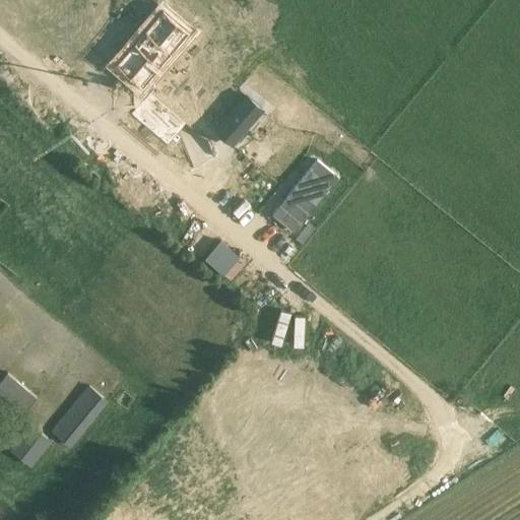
[(160,6),(114,62),(132,77),(135,108),(131,113),(169,143),(188,120),(152,91),(151,75),(189,28),(160,6)]
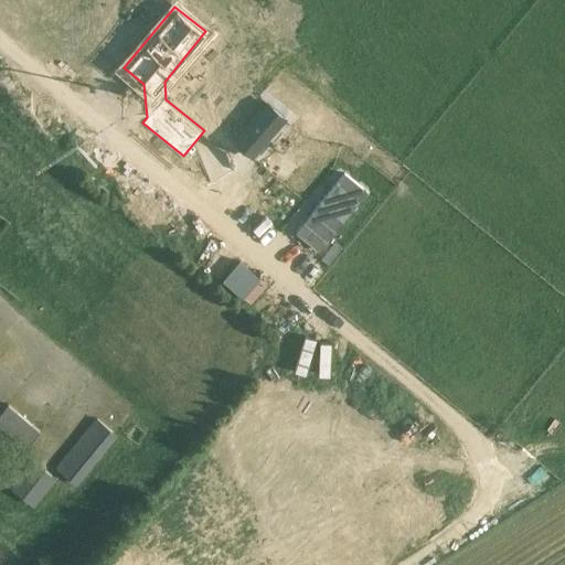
[(268,100),(235,141),(252,156),(286,114),(268,100)]
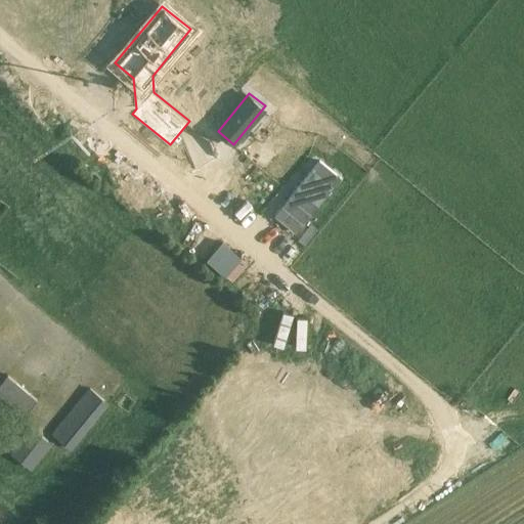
[(319,162),(274,216),(295,233),(341,179),(319,162)]
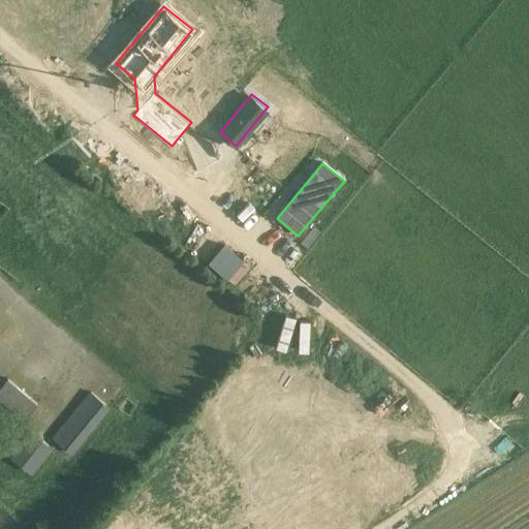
[(37,403),(7,378),(0,386),(0,401),(24,421),(37,403)]
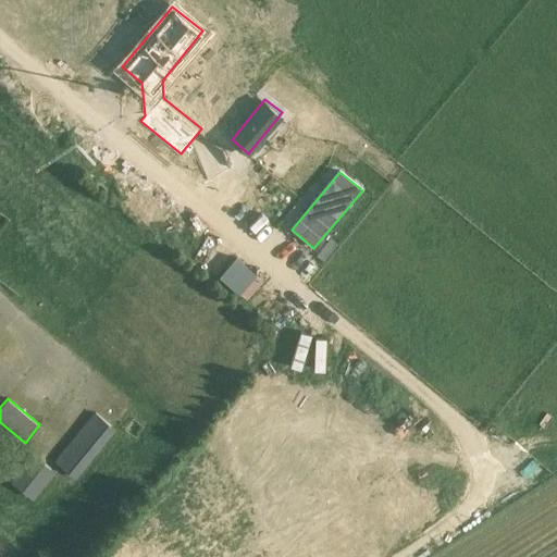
[(116,430),(95,412),(54,461),(76,479),(116,430)]
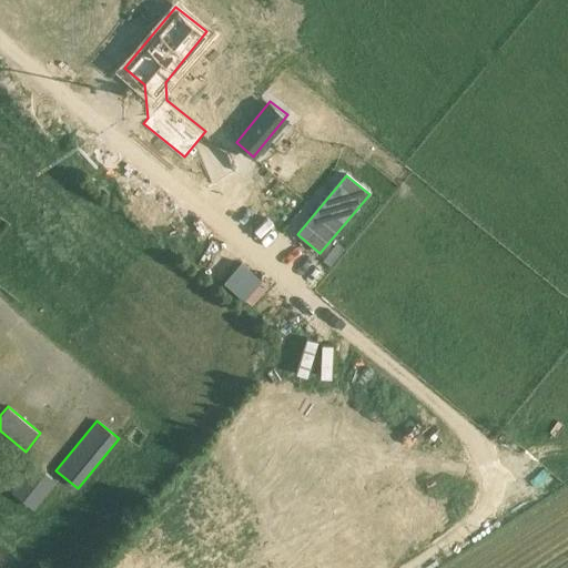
[(56,480),(32,463),(11,492),(34,509),(56,480)]
